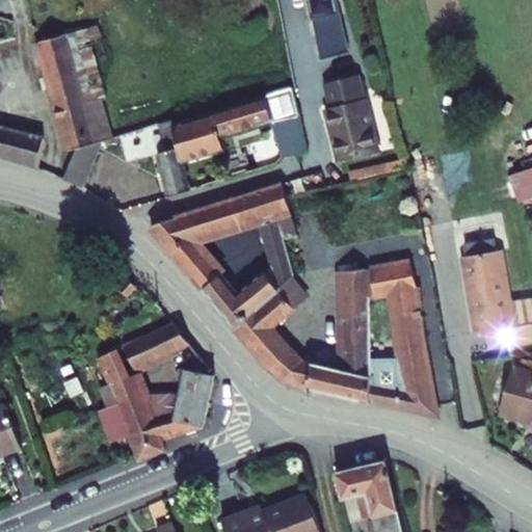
[(340,0),(311,0),(317,59),(346,56),(340,0)]
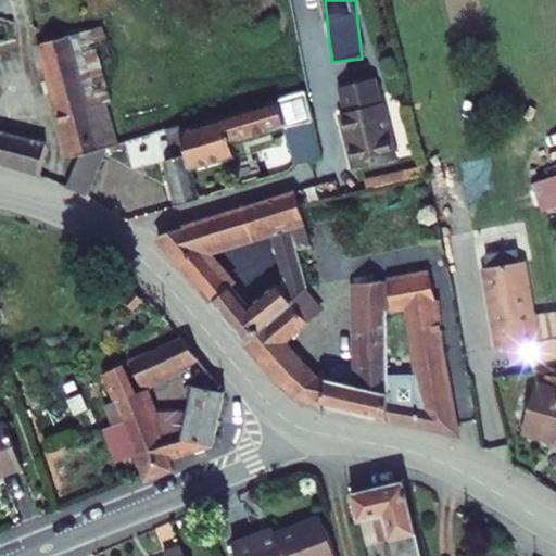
[(91,29),(66,36),(87,108),(105,102),(111,101),(91,29)]
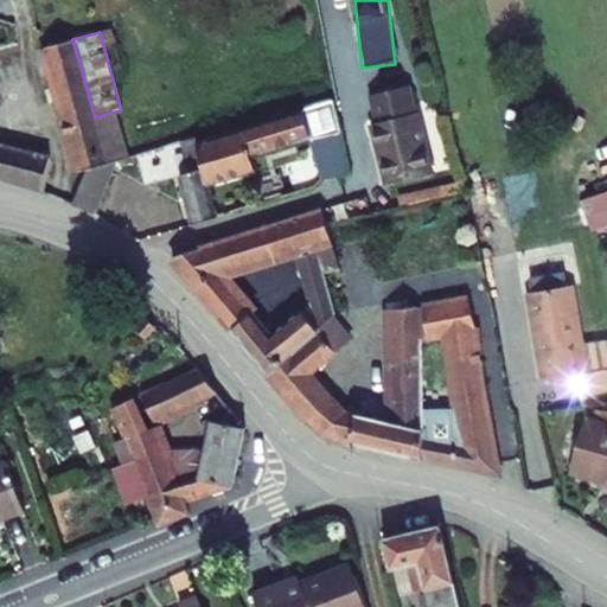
[(95,117),(72,39),(45,46),(80,171),(85,170),(109,163),(128,158),(115,112),(95,117)]
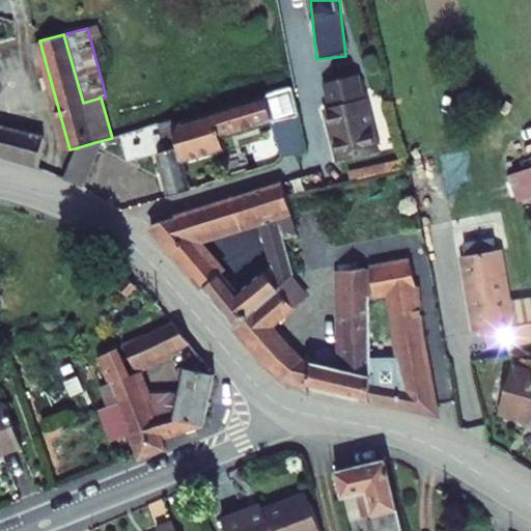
[(326,109),(339,162),(380,151),(365,99),(364,100),(358,77),(324,86),(327,90),(331,104),(329,108),(326,109)]
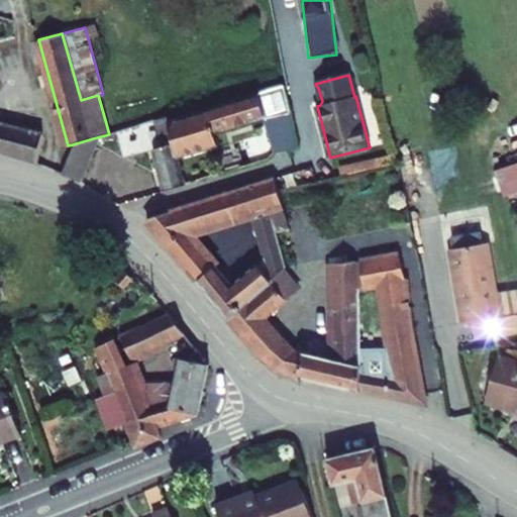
[(266,118),(257,93),(168,120),(178,158),(219,145),(215,133),(266,118)]
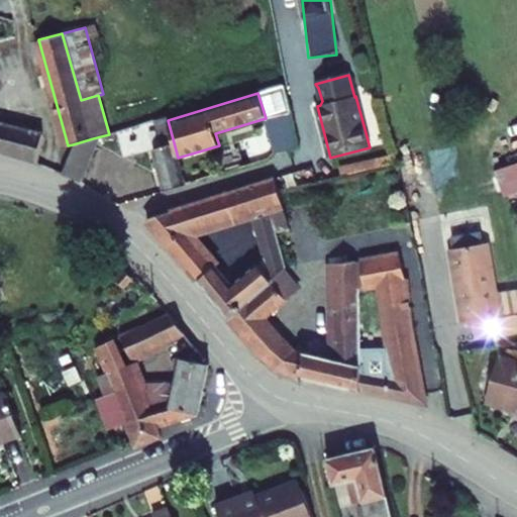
[(299,147),(292,113),(278,118),(279,121),(268,125),(276,153),(289,151),(299,147)]
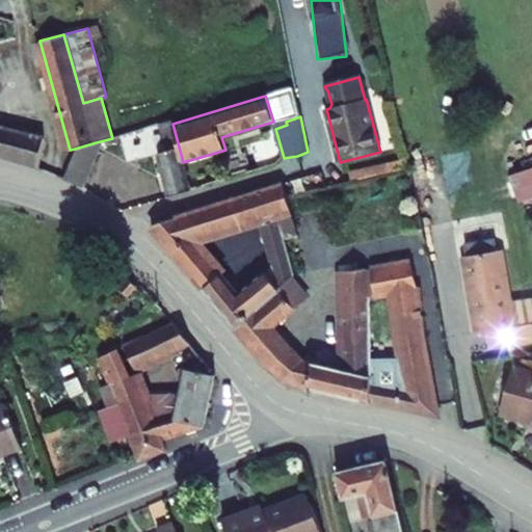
[(168,197),(191,190),(183,162),(173,124),(173,121),(160,124),(167,151),(157,154),(168,197)]
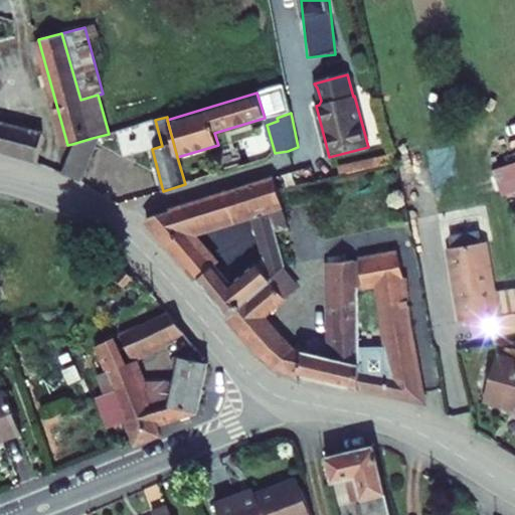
[(0,149),(38,160),(42,134),(0,123),(0,149)]
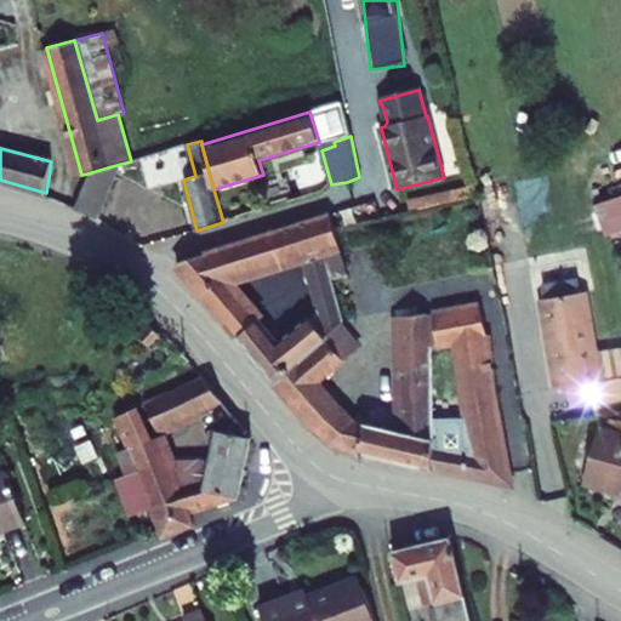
[(87,174),(74,209),(96,218),(114,175),(112,166),(87,174)]
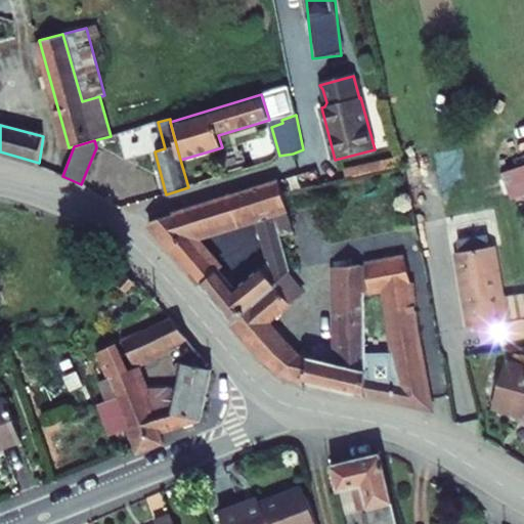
[(344,169),(347,178),(403,166),(401,157),(344,169)]
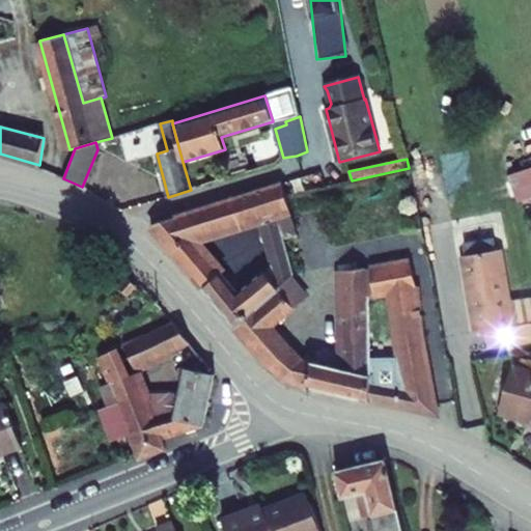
[(290,210),(283,184),(233,199),(242,225),(259,219),(290,210)]
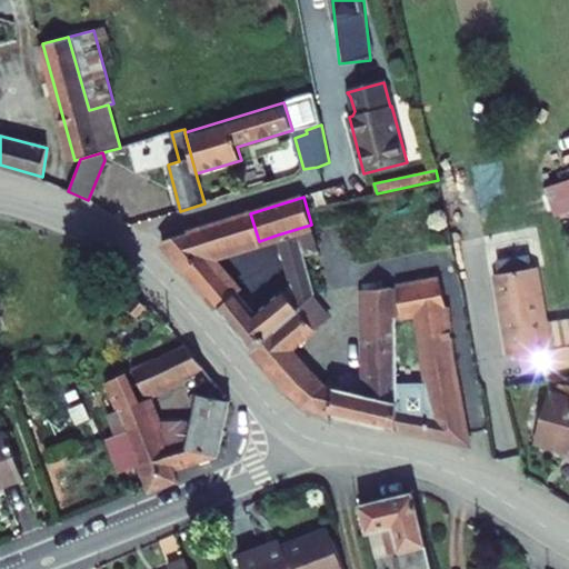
[(208,258),(259,241),(250,213),(160,241),(251,349),(298,310),(297,308),(312,295),(303,253),(320,251),(311,225),(278,235),(291,283),(255,313),(208,258)]
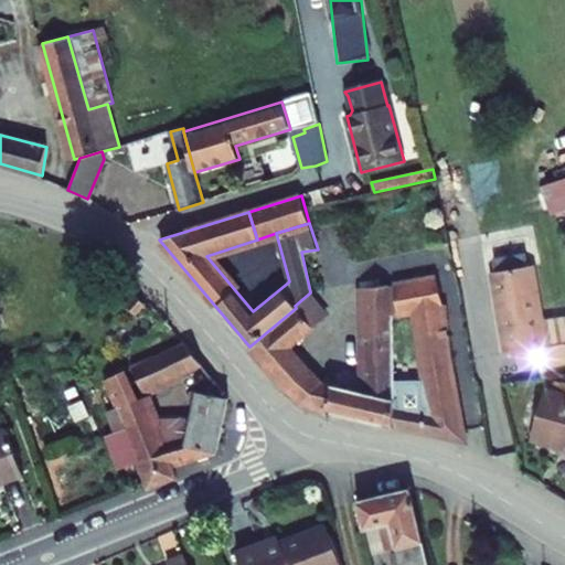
[(536,343),(521,262),(479,272),(496,352),(509,349),(512,368),(564,354),(564,349),(563,338),(536,343)]
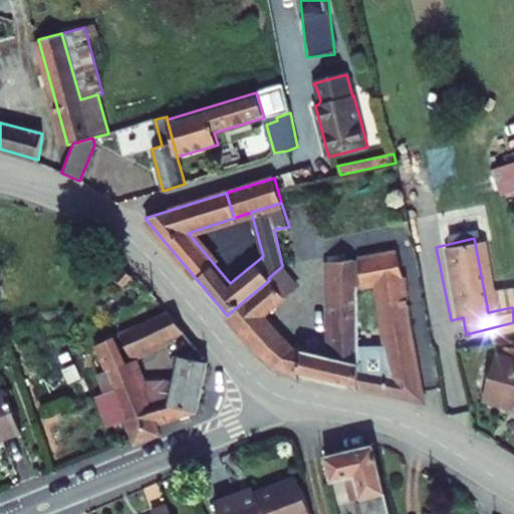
[(358,364),(358,388),(423,402),(407,316),(403,279),(397,250),(357,258),(362,287),(378,285),(387,346),(358,346),(358,364)]
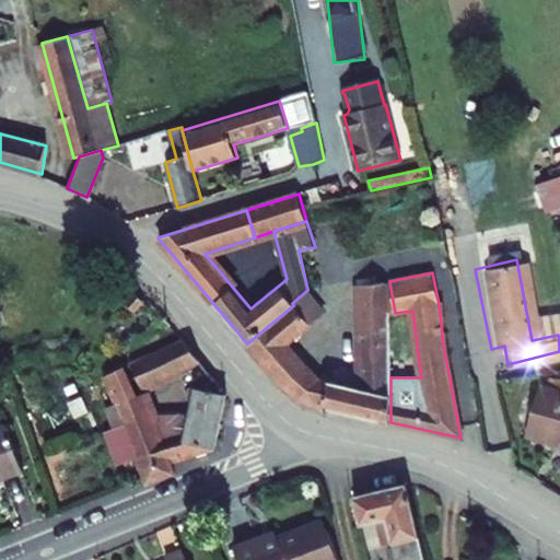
[(293,305),(247,343),(284,387),(299,399),(312,406),(391,422),(391,397),(391,377),(389,313),(388,313),(385,282),(360,286),(362,391),(321,381),(288,346),(324,315),(306,293),(293,305)]
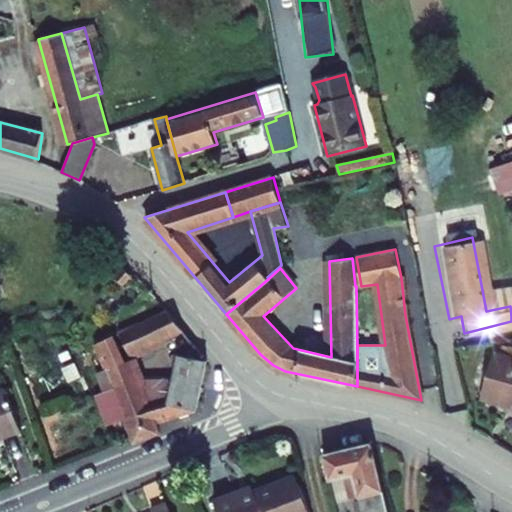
[(123,269),(115,278),(123,286),(132,277),(123,269)]
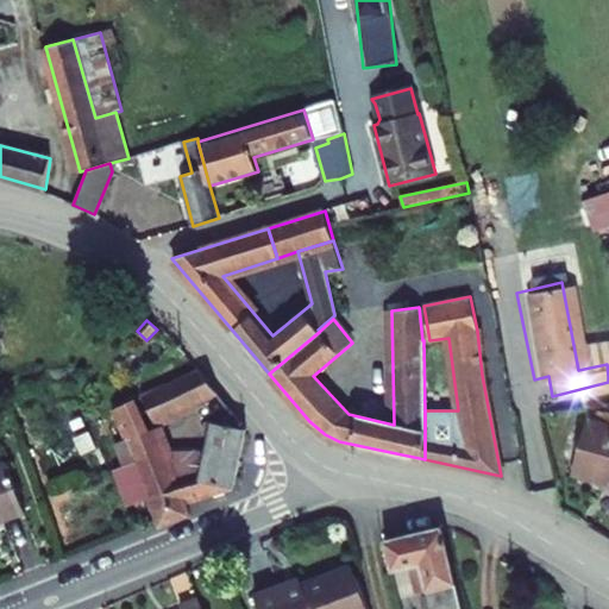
[(208,399),(219,394),(199,369),(142,395),(143,396),(155,422),(208,399)]
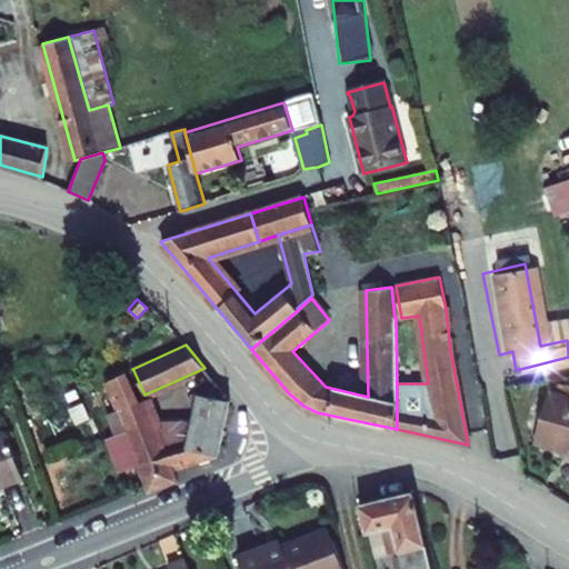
[(215,398),(231,401),(205,368),(195,372),(215,398)]
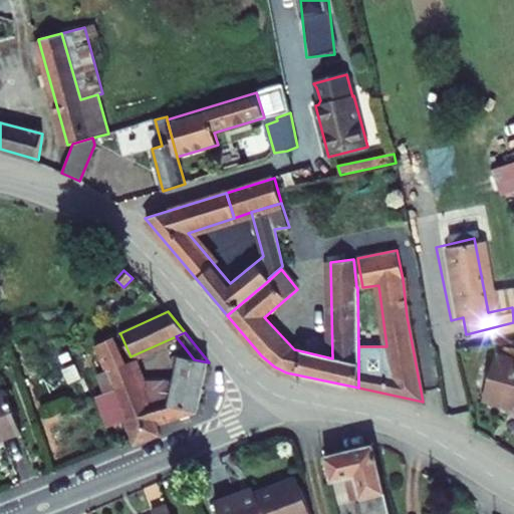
[(177,368),(175,381),(141,382),(133,362),(125,365),(123,359),(113,337),(77,356),(88,378),(97,375),(104,394),(95,398),(107,428),(125,421),(135,445),(161,435),(158,424),(198,412),(209,362),(194,359),(174,355),(172,367),(177,368)]
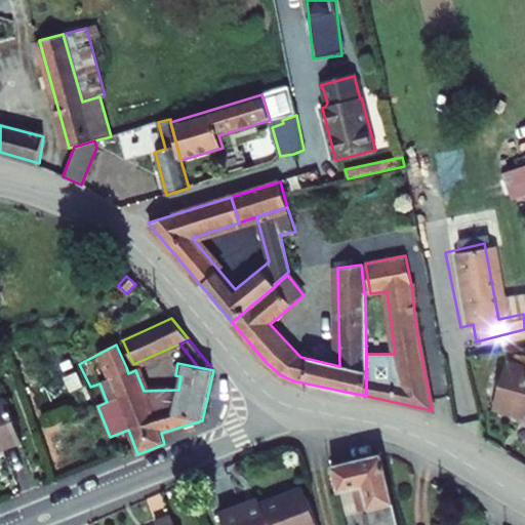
[(524,367),(502,363),(490,413),(519,418),(524,426),(524,367)]
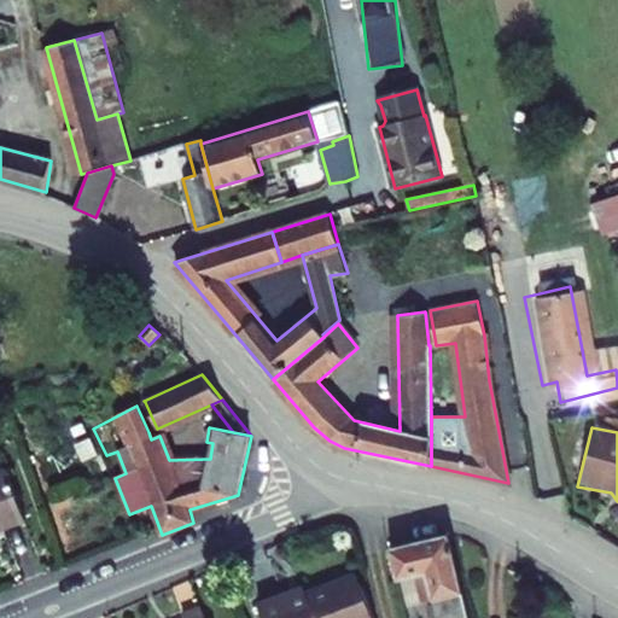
[(0,532),(18,526),(1,478),(0,478),(0,532)]
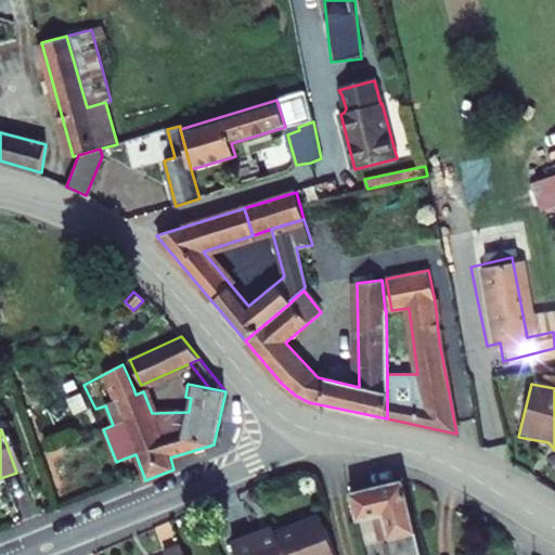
[(399,487),(344,500),(350,528),(364,525),(373,523),(379,546),(412,539),(399,487)]
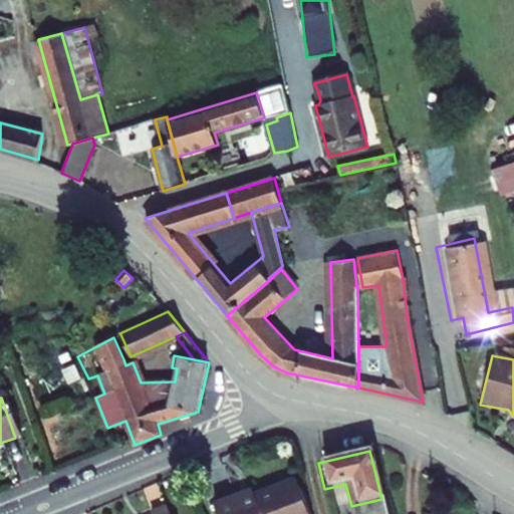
[(345,484),(337,486),(342,508),(351,506),(345,484)]
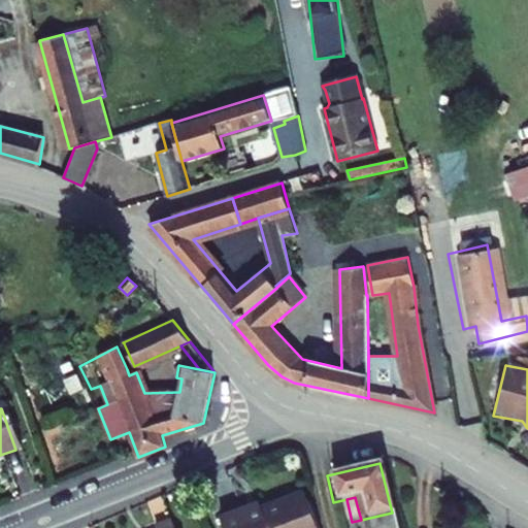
[(312,527),(302,499),(257,516),(256,510),(218,525),(219,527),(312,527)]
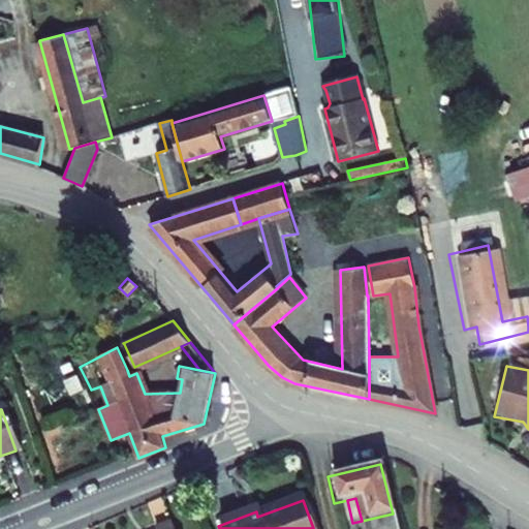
[(396,528),(393,514),(362,521),(363,528),(396,528)]
